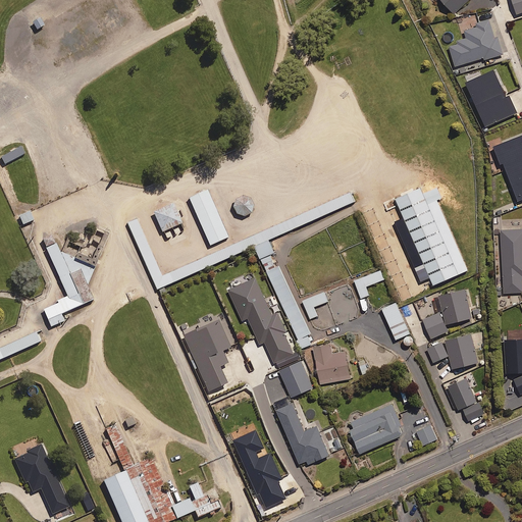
[(468,0),(441,0),(454,13),(468,0)]
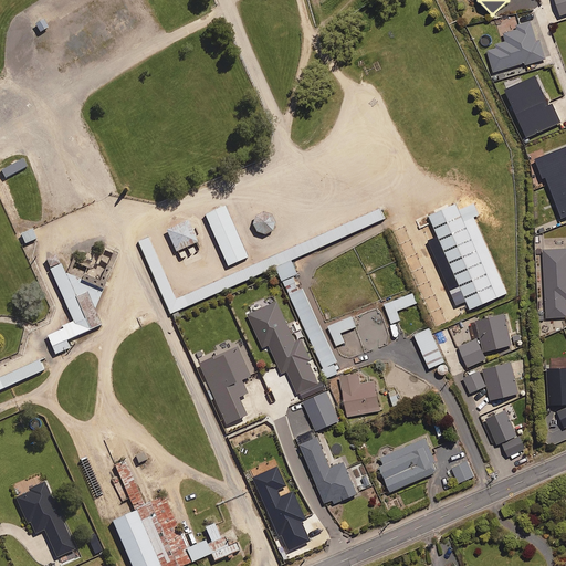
[(565,0),(555,0),(561,14),(565,12),(565,0)]
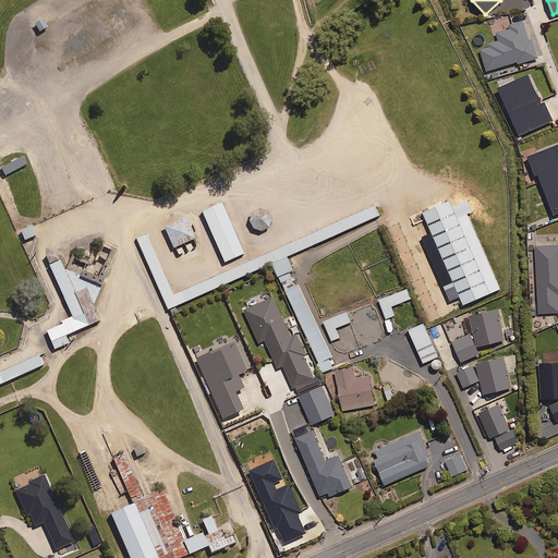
[(48,26),(44,19),(36,24),(40,31),(48,26)]
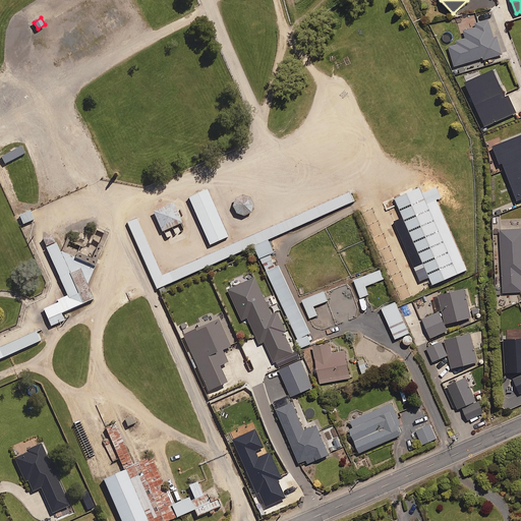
[(494,37),(487,19),(474,23),(475,25),(461,31),(463,38),(456,41),(457,44),(448,47),(455,66),(483,57),(483,59),(503,54),(497,36),(494,37)]
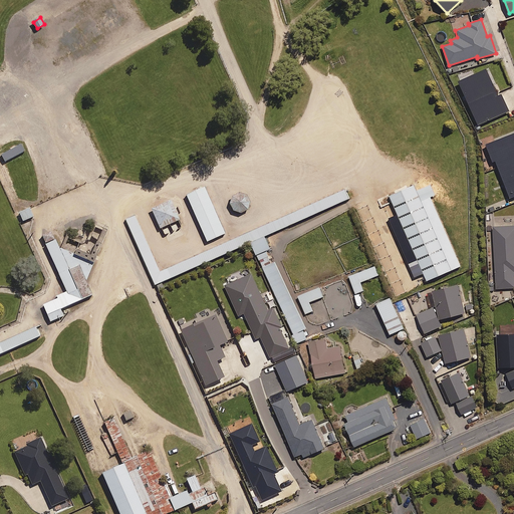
[(498,94),(487,68),(459,81),(478,124),(509,110),(501,93),(498,94)]
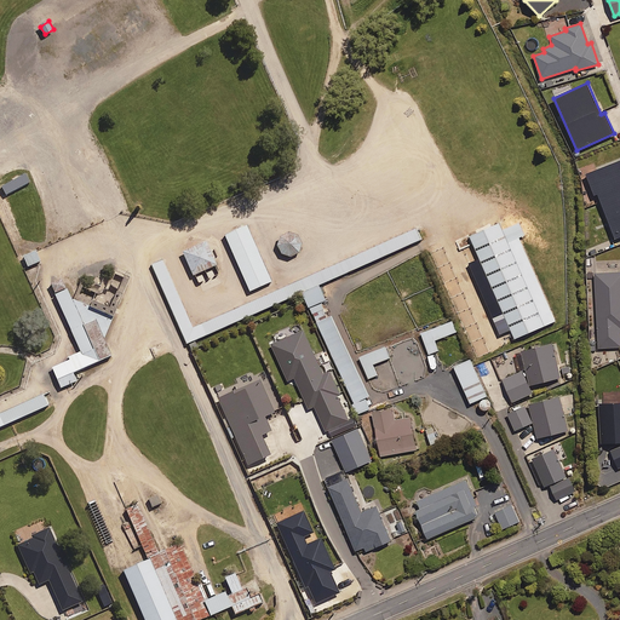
[(619,160),(586,173),(595,194),(597,193),(615,239),(619,236),(619,160)]
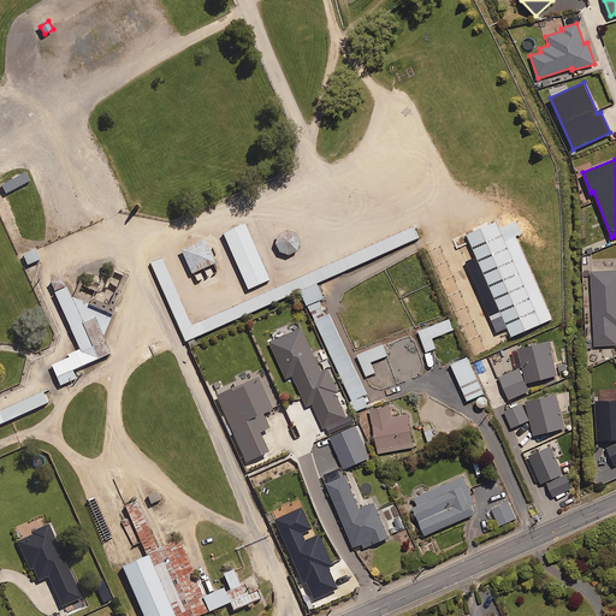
[(27,173),(1,185),(5,193),(30,181),(27,173)]
